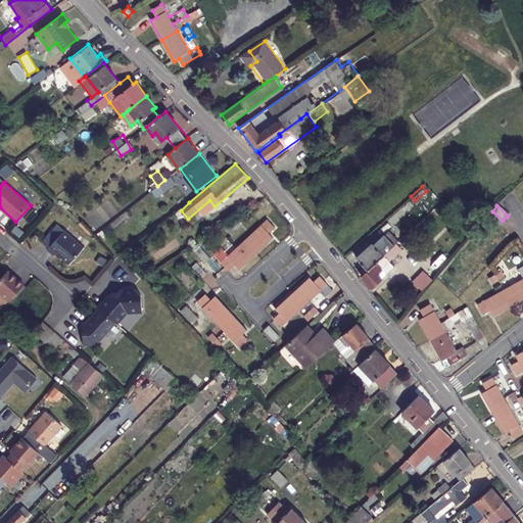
[(491,212),(486,218),(497,227),(502,222),(491,212)]
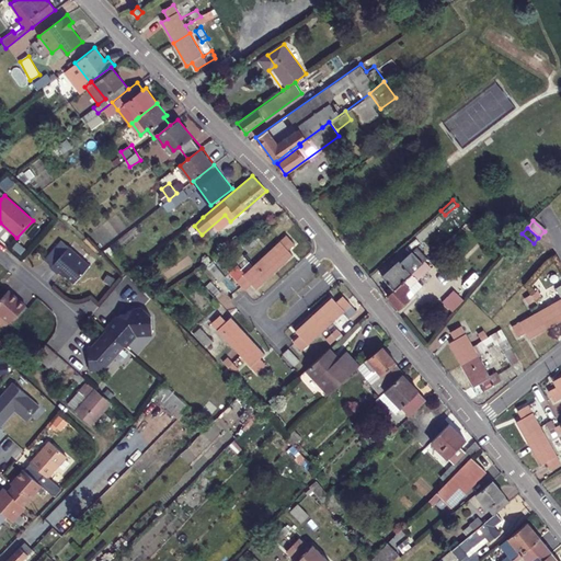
[(286,233),(261,258),(275,272),(294,254),(289,249),(295,243),(286,233)]
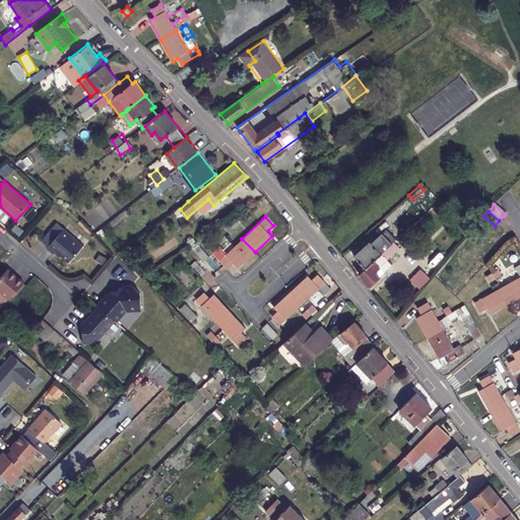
[(483,217),(478,222),(489,232),(494,226),(483,217)]
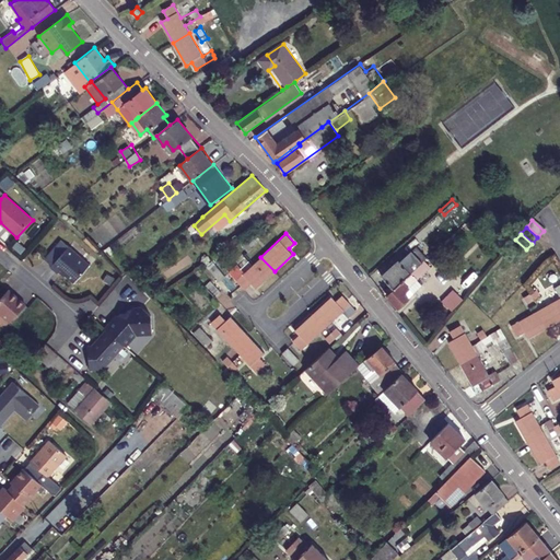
[(417,245),(400,260),(399,258),(382,275),(394,288),(422,261),(426,258),(428,256),(417,245)]
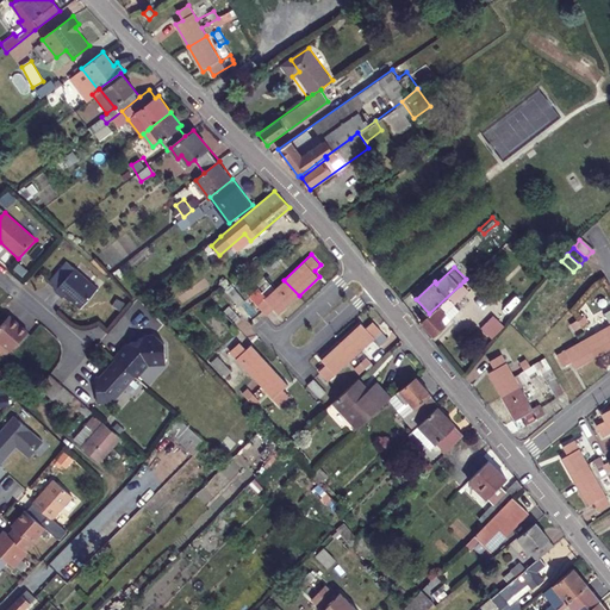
[(80,309),(98,288),(75,269),(56,292),(63,298),(66,296),(80,309)]
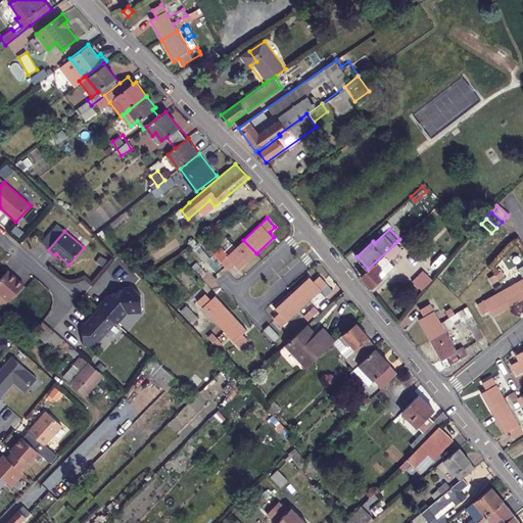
[(256,253),(243,240),(221,260),(229,270),(235,264),(239,270),(256,253)]
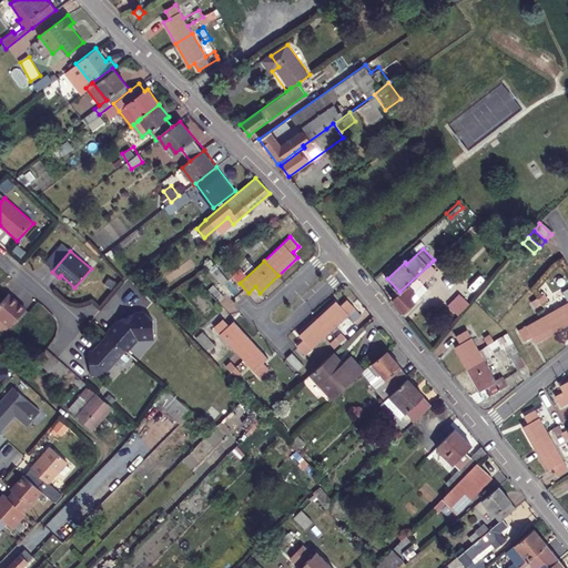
[(404,312),(415,301),(411,296),(417,291),(415,290),(424,282),(437,270),(432,262),(428,265),(399,292),(392,300),(404,312)]
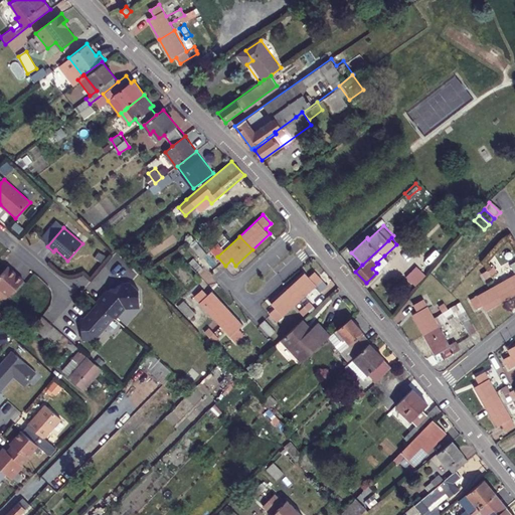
[(197,244),(192,249),(201,260),(206,254),(197,244)]
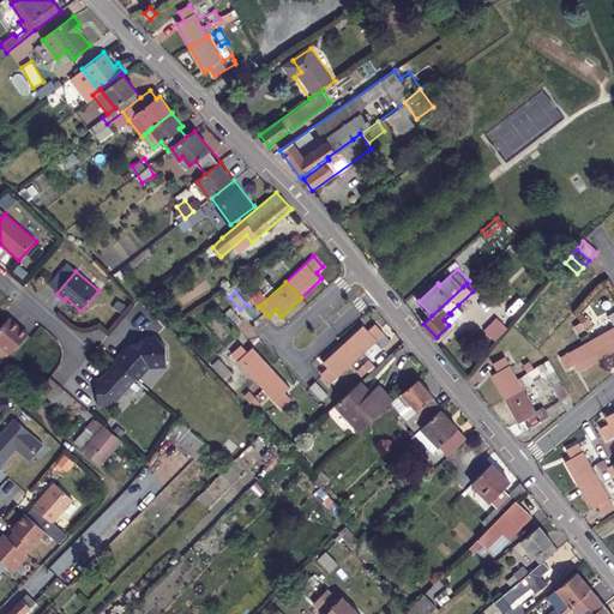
[(444,320),(449,325),(464,312),(458,305),(449,313),(451,314),(444,320)]
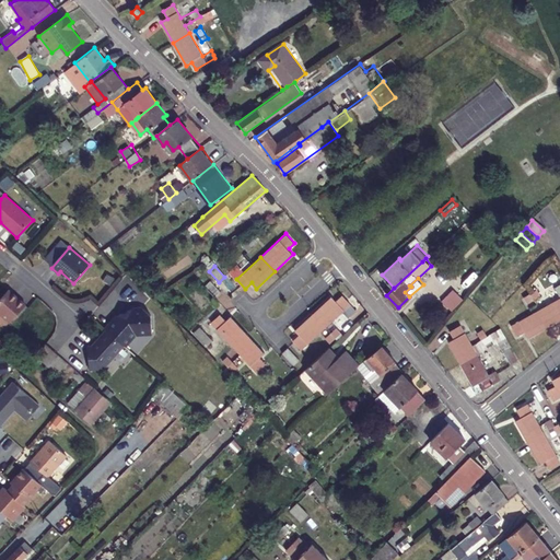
[(532,292),(535,299),(545,293),(541,287),(532,292)]
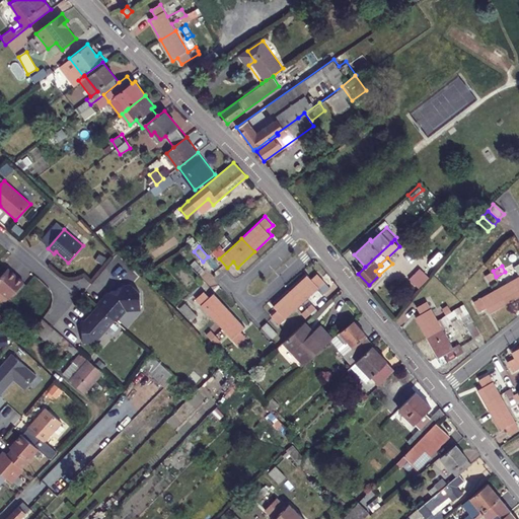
[(0,278),(0,290),(10,299),(24,283),(8,269),(0,278)]
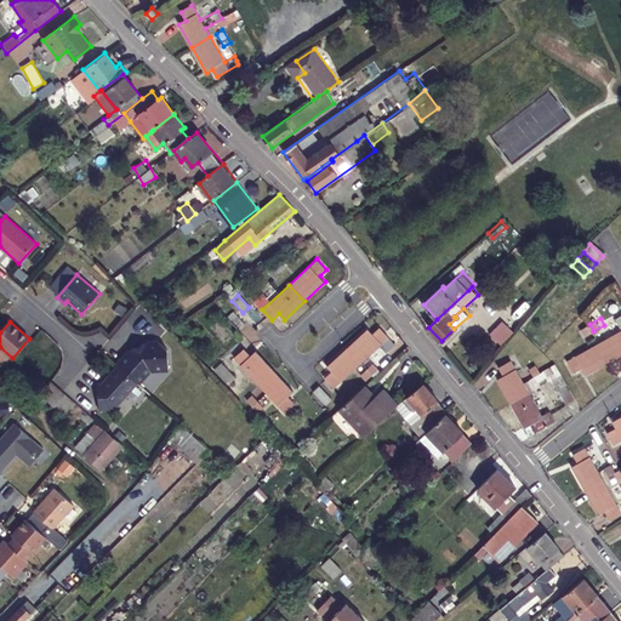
[(486,336),(496,347),(510,335),(500,323),(486,336)]
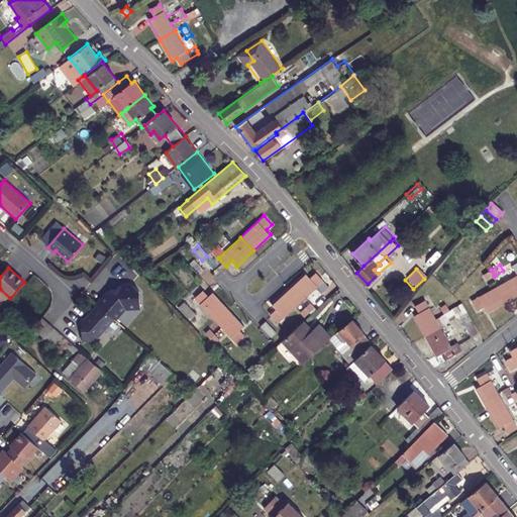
[(305,273),(290,288),(301,301),(316,287),(323,295),(330,288),(316,272),(310,278),(305,273)]
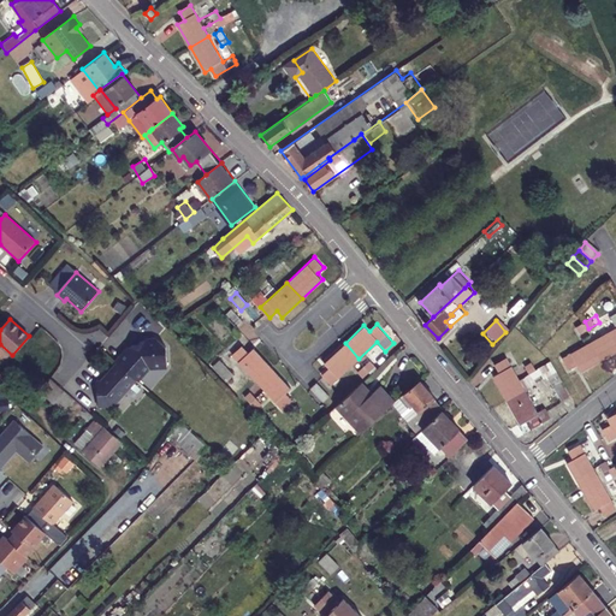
[(615,326),(594,339),(605,359),(615,351),(615,326)]
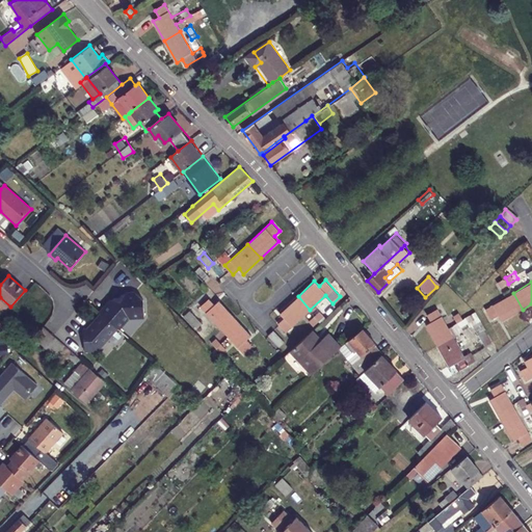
[(111,300),(100,313),(118,328),(128,318),(138,317),(145,317),(144,299),(136,293),(127,293),(122,295),(123,297),(117,300),(116,297),(111,300)]
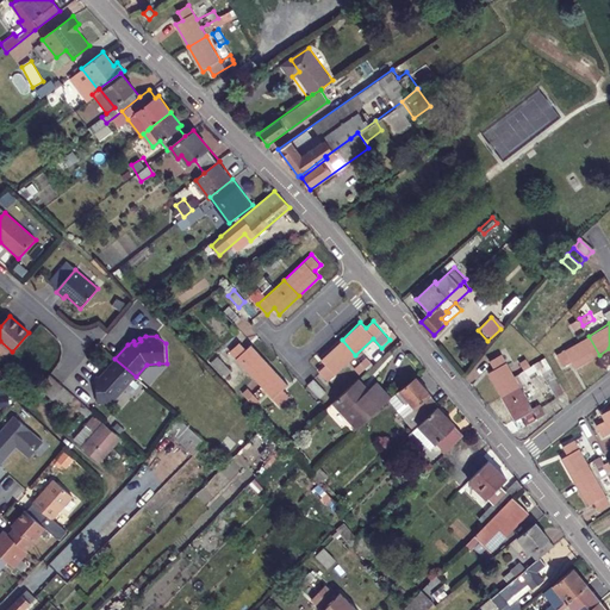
[(576,368),(599,355),(589,336),(579,341),(556,353),(564,365),(571,360),(576,368)]
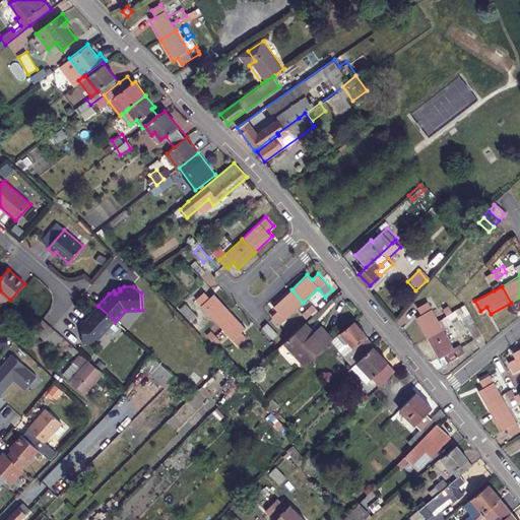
[(303,303),(291,289),(274,306),(278,311),(273,316),(280,324),(303,303)]
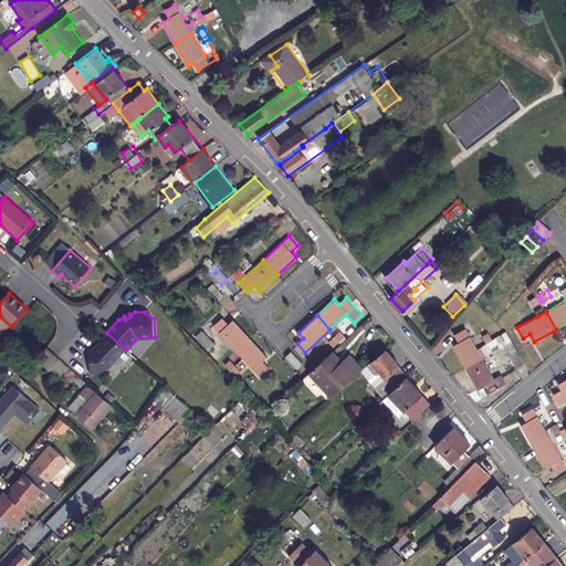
[(215,325),(237,350),(251,337),(233,320),(229,324),(222,317),(215,325)]
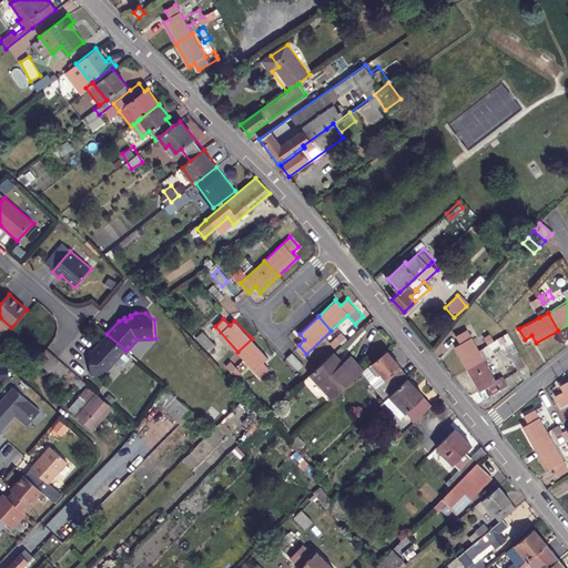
[(452,347),(465,369),(474,363),(469,355),(476,351),(464,330),(453,336),(457,344),(452,347)]
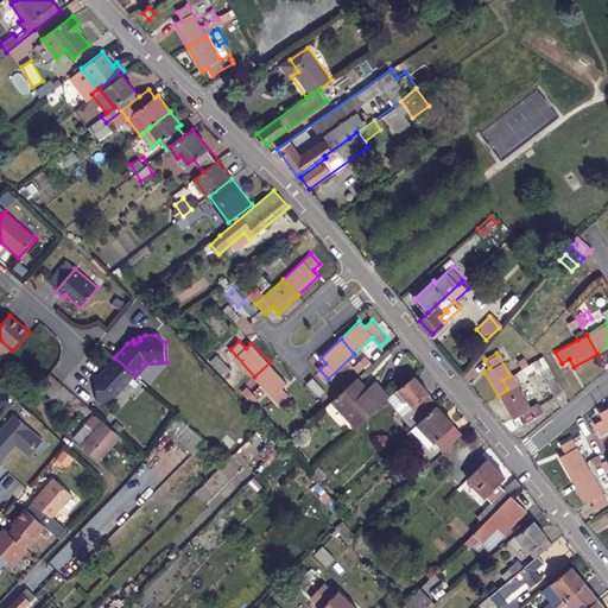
[(508,356),(517,369),(523,365),(515,353),(508,356)]
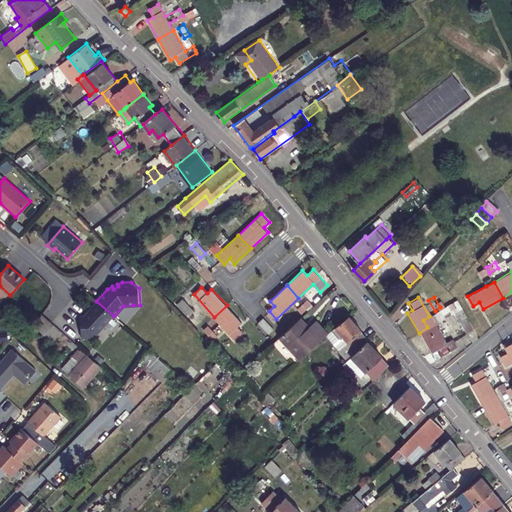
[(113,316),(97,302),(83,317),(80,317),(81,338),(93,338),(113,316)]
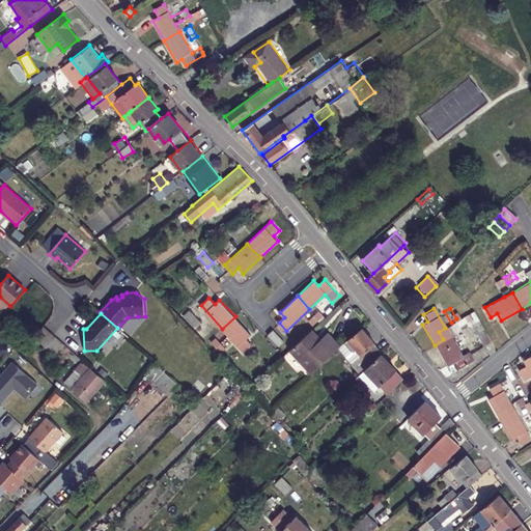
[(235,316),(222,329),(245,352),(253,344),(247,338),(252,334),(235,316)]
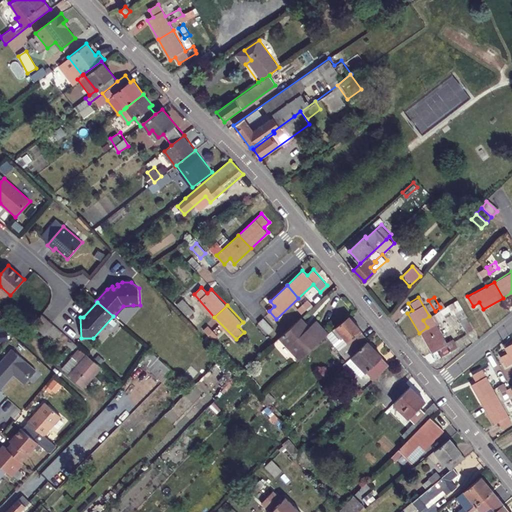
[(423,320),(427,327),(434,323),(429,316),(423,320)]
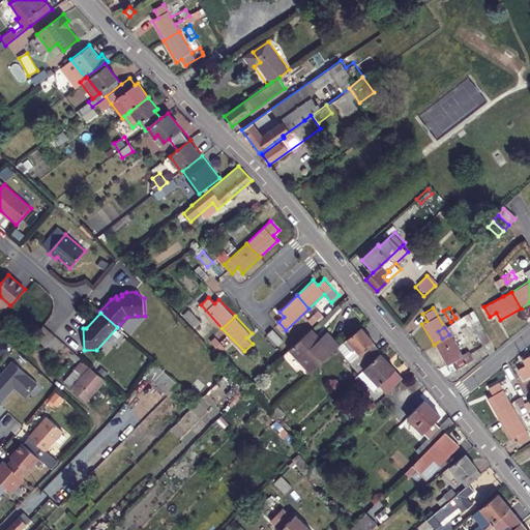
[(466,336),(460,327),(454,331),(461,341),(466,336)]
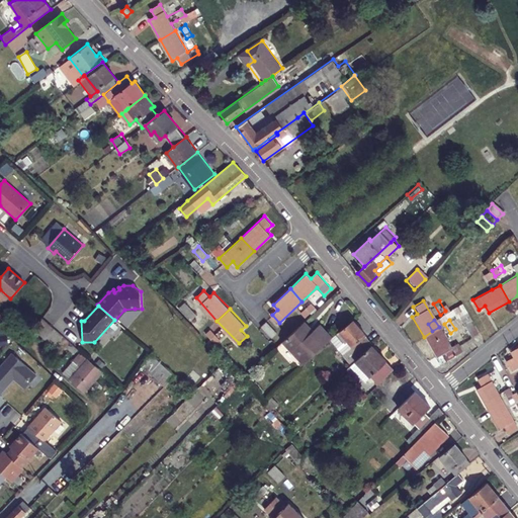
[(353,364),(369,347),(349,324),(337,333),(347,343),(349,341),(357,351),(348,359),(353,364)]
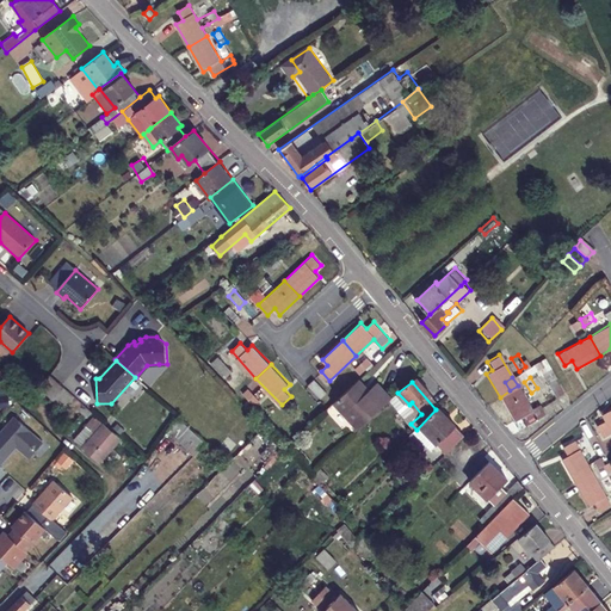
[(364,395),(355,384),(350,390),(359,400),(364,395)]
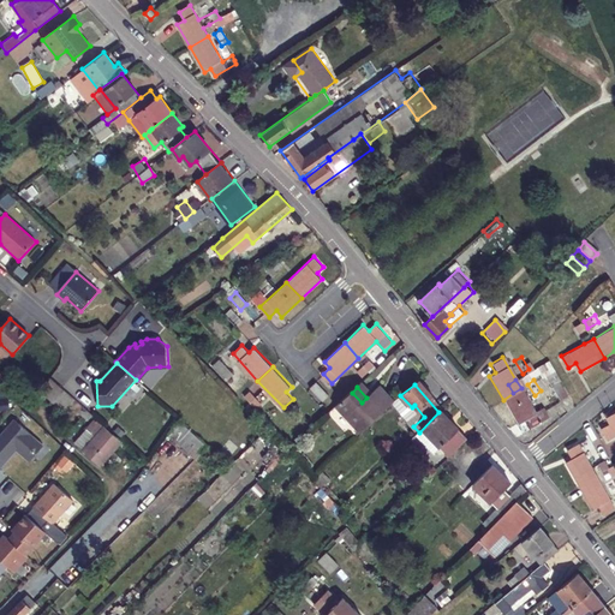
[(541,421),(521,388),(513,393),(503,400),(518,423),(525,419),(530,427),(541,421)]
